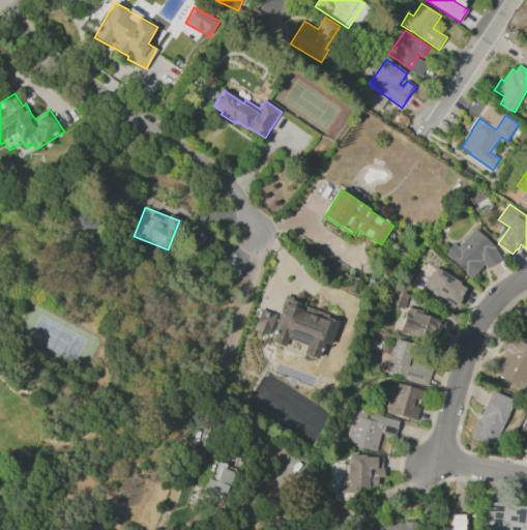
[(98,215),(71,214),(71,232),(97,233),(98,215)]
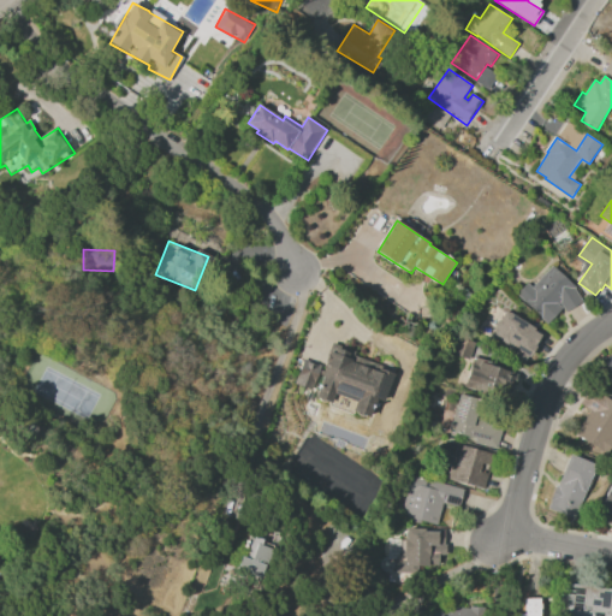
[(563,303),(560,306),(564,308),(550,325),(542,318),(544,317),(527,302),(526,303),(518,296),(529,283),(534,288),(553,265),(577,286),(576,288),(584,301),(568,312),(563,303)]
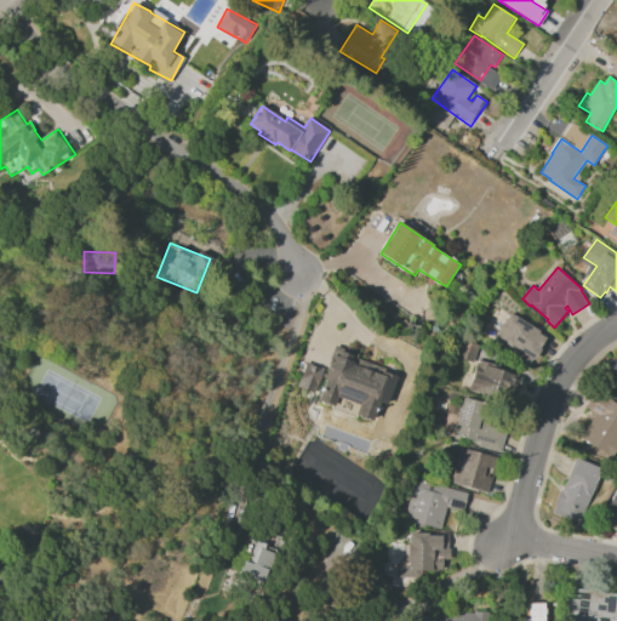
[(515,315),(550,337),(536,360),(524,352),(523,354),(515,349),(516,347),(514,346),(513,348),(501,340),(508,328),(515,315)]
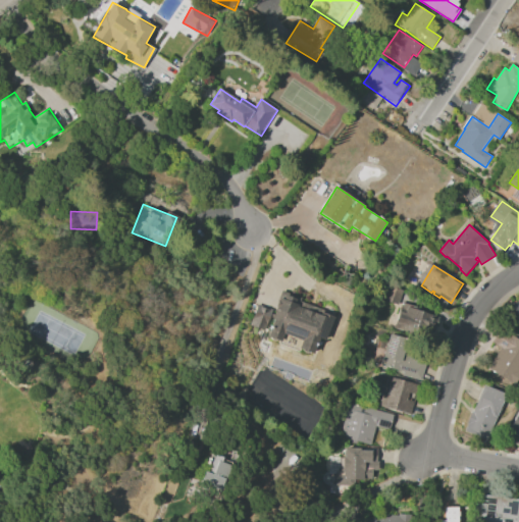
[(252,324),(259,305),(276,311),(283,292),(304,299),(303,301),(322,309),(321,313),(336,319),(328,341),(321,337),(316,353),(302,348),(304,341),(289,335),(288,336),(284,335),(282,341),(269,335),(271,330),(252,324)]
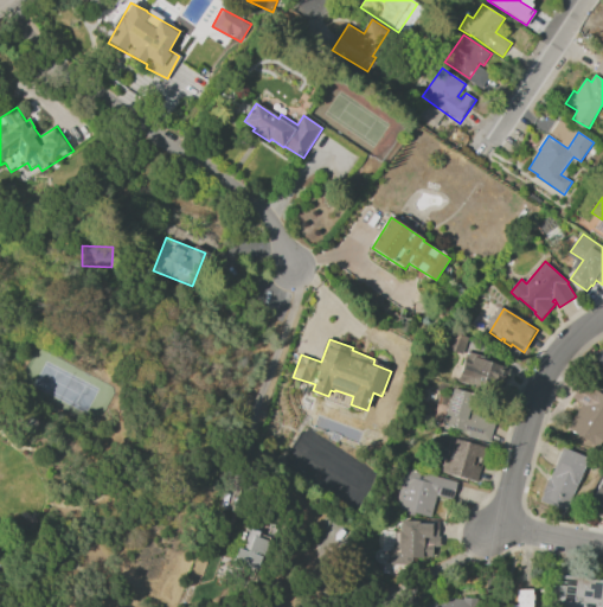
[(469,377),(485,376),(463,369),(466,360),(473,363),(475,357),(511,369),(504,390),(492,387),(469,387),(469,377)]
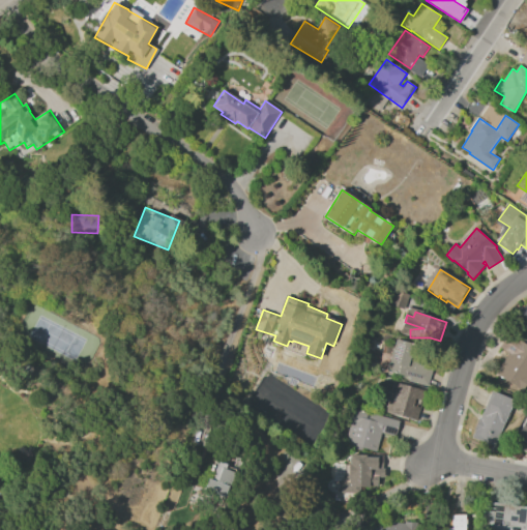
[(435,369),(431,386),(410,381),(411,378),(404,376),(403,378),(396,376),(396,374),(390,367),(398,340),(425,347),(419,364),(435,369)]
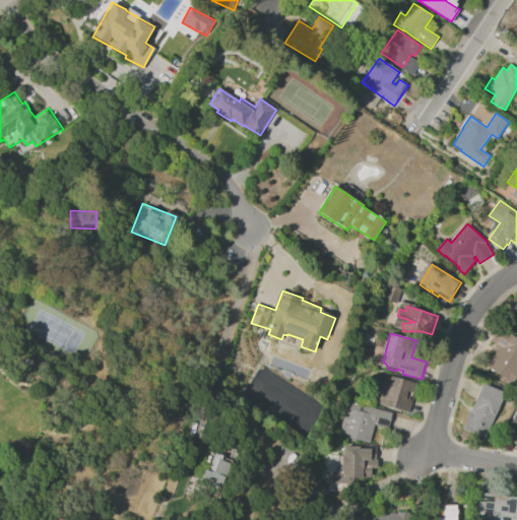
[(510,333),(516,337),(516,380),(515,382),(490,367),(502,346),(492,340),(496,333),(506,339),(510,333)]
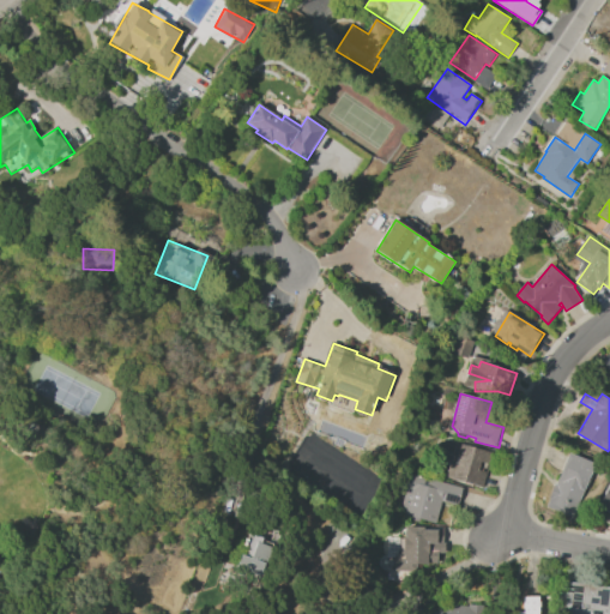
[(485,488),(448,479),(453,464),(446,462),(448,451),(456,453),(459,443),(495,452),(485,488)]
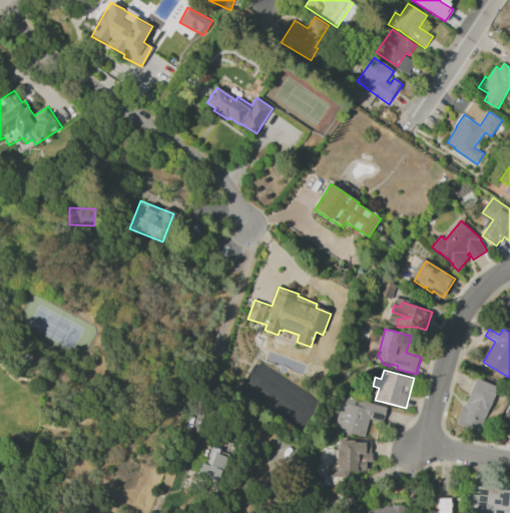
[(477,378),(499,387),(490,411),(467,402),(477,378)]
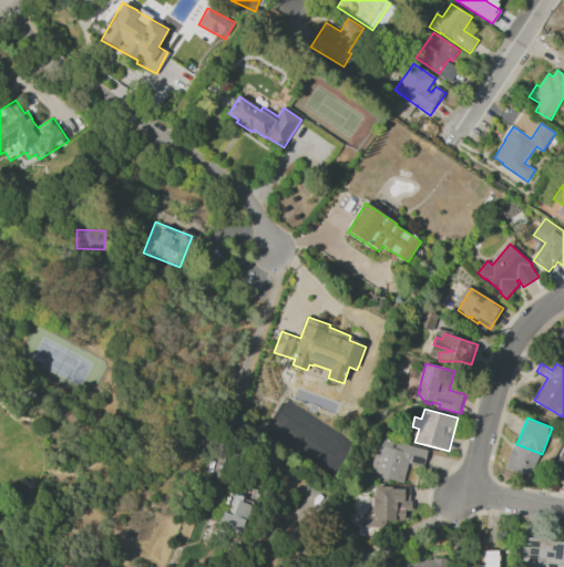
[(379,436),(431,451),(426,468),(411,464),(406,484),(391,480),(390,483),(372,477),(376,467),(375,466),(378,454),(375,453),(379,436)]
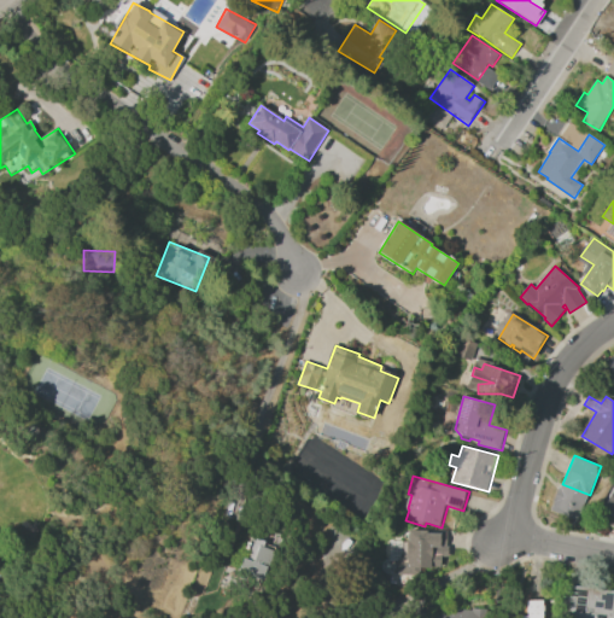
[(613,514),(603,509),(613,489),(613,514)]
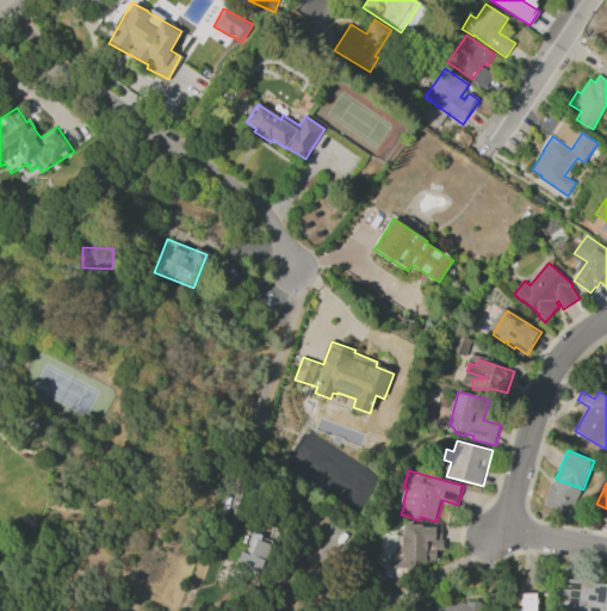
[(392,530),(447,524),(448,544),(444,549),(429,550),(431,575),(403,578),(401,548),(394,549),(392,530)]
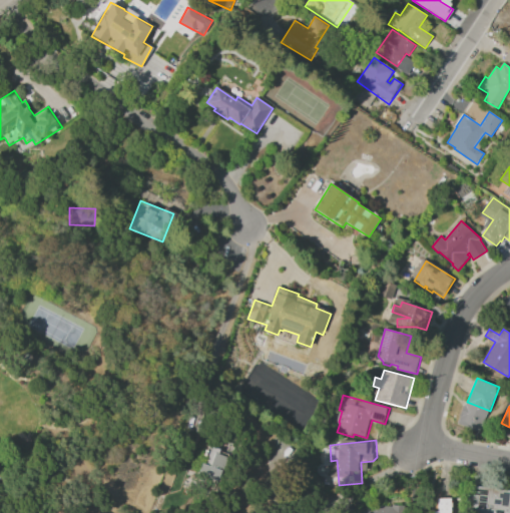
[(203,463),(222,471),(217,483),(212,481),(213,479),(199,473),(203,463)]
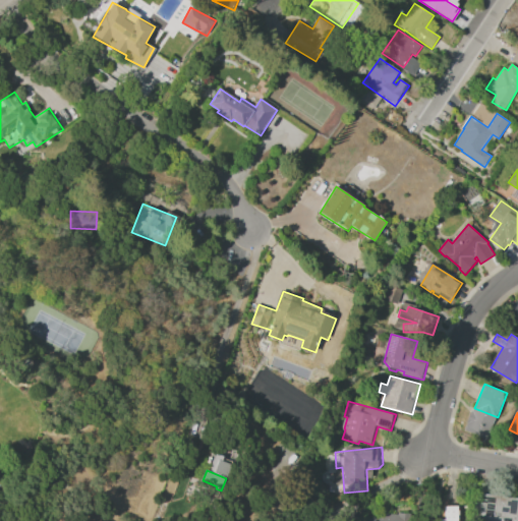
[(476,520),(479,494),(504,497),(504,496),(517,498),(517,520),(476,520)]
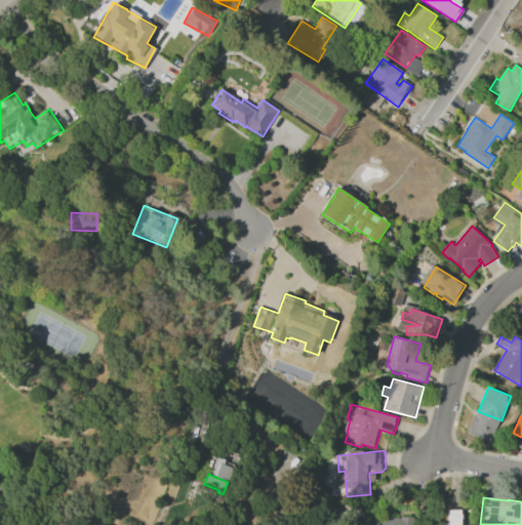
[(448,523),(448,510),(462,510),(462,524),(438,524),(438,523),(448,523)]
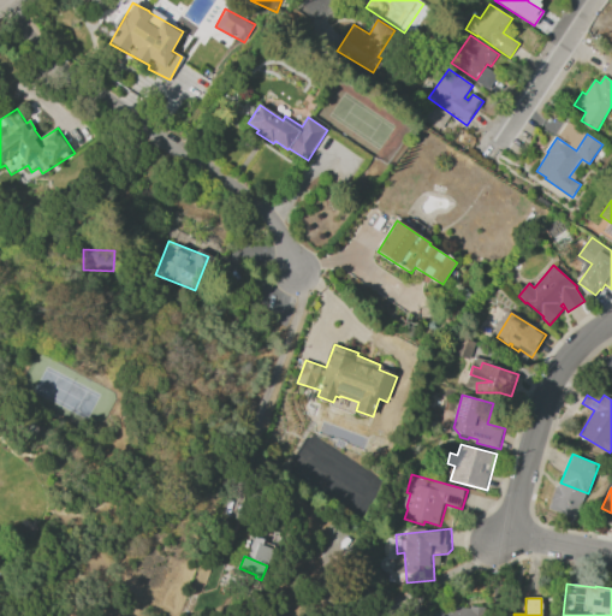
[(475,615),(471,603),(435,615),(475,615)]
